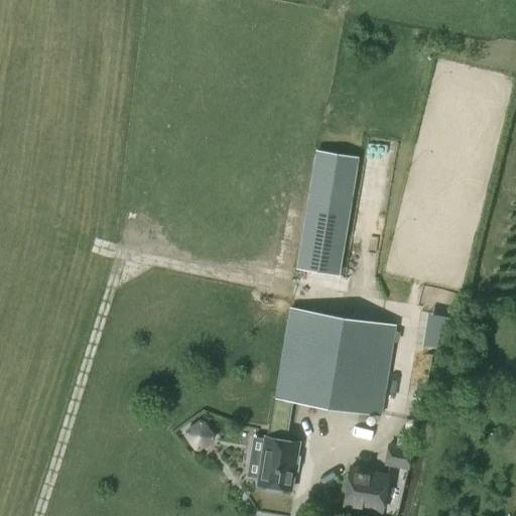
[(306,209),(296,268),(340,275),(359,158),(315,151),(306,207),(306,209)]
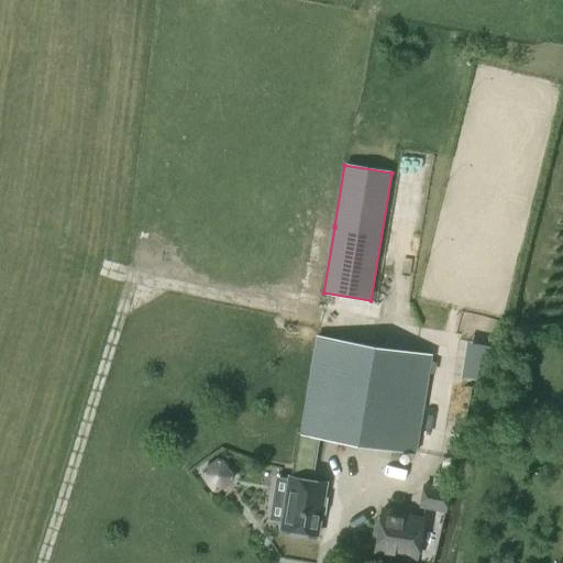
[(291,478),(311,482),(318,438),(412,453),(429,356),(317,337),(300,433),(298,432),(293,466),(291,478)]
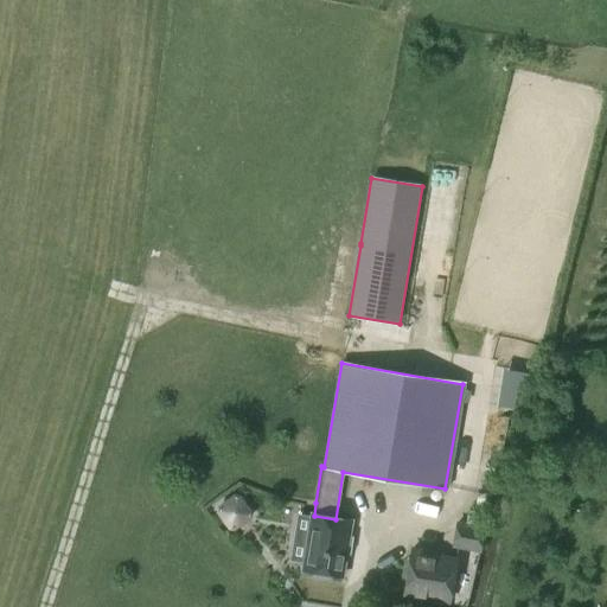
[(250,515),(237,496),(218,509),(231,528),(250,515)]
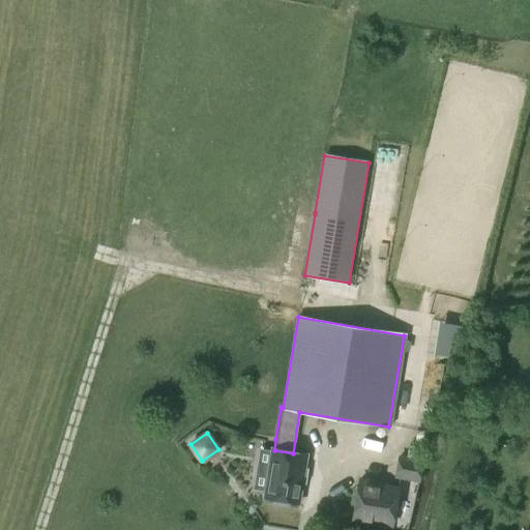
[(417,480),(420,461),(424,462),(427,448),(408,445),(406,459),(398,458),(394,476),(417,480)]
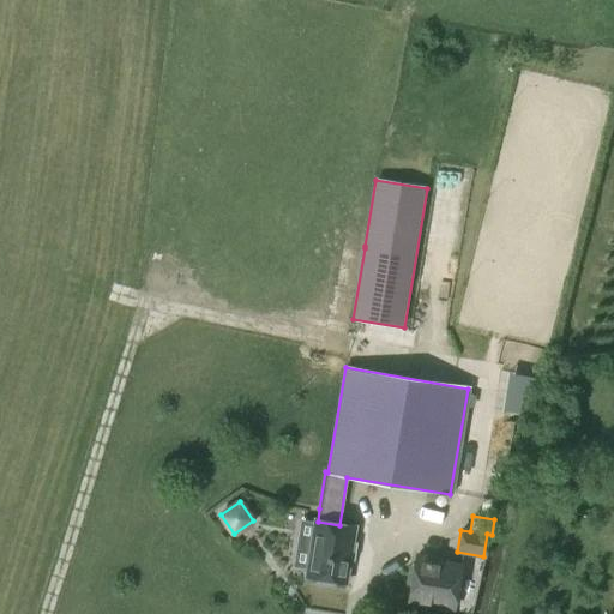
[(318,579),(317,583),(331,585),(331,582),(344,584),(354,528),(339,525),(318,522),(314,521),(305,577),(318,579)]
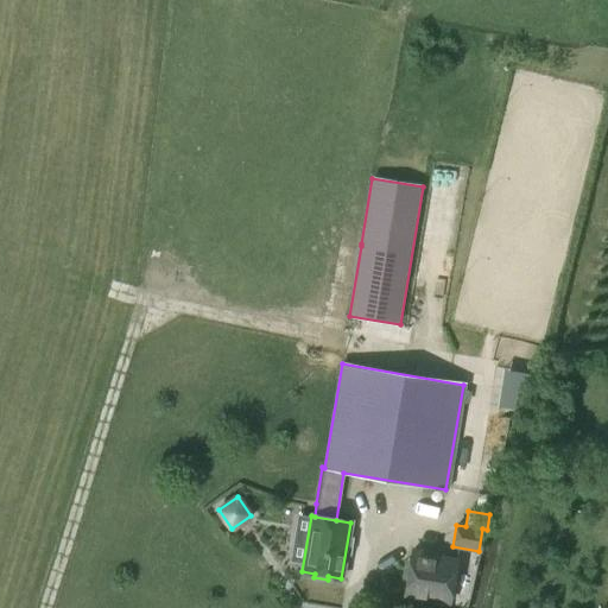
[(439,556),(412,551),(410,564),(406,564),(405,570),(409,571),(404,595),(448,602),(455,562),(439,558),(439,556)]
